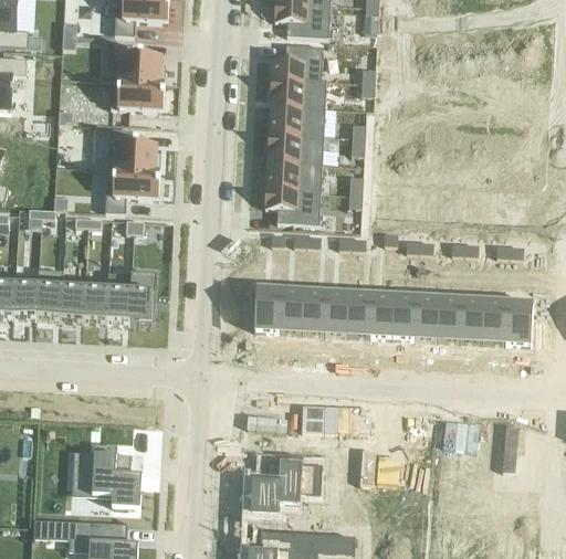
[(0,0),(0,45),(28,48),(29,31),(16,30),(18,0),(0,0)]
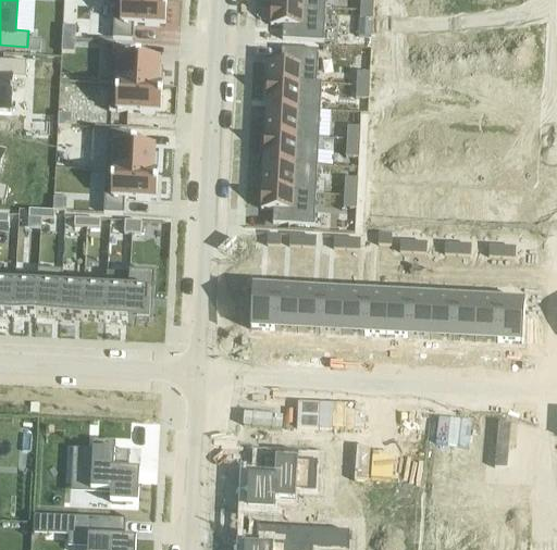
[(114,0),(112,35),(133,36),(134,21),(152,22),(165,23),(165,10),(166,0),(114,0)]
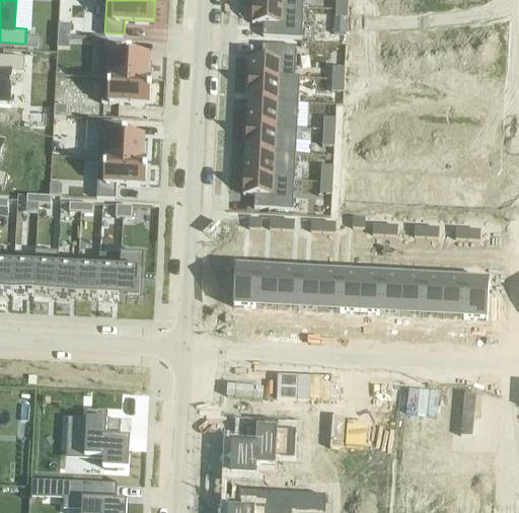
[(252,3),(251,19),(252,19),(252,20),(264,20),(264,33),(302,35),(303,5),(252,2),(252,3)]
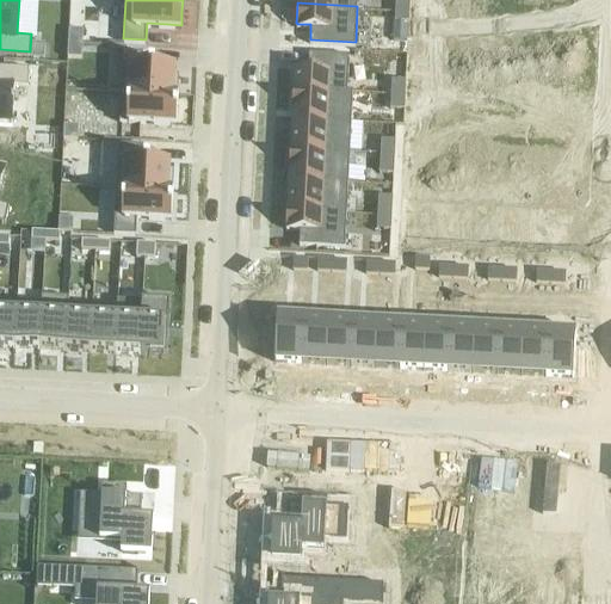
[(395,8),(394,17),(408,18),(409,8),(395,8)]
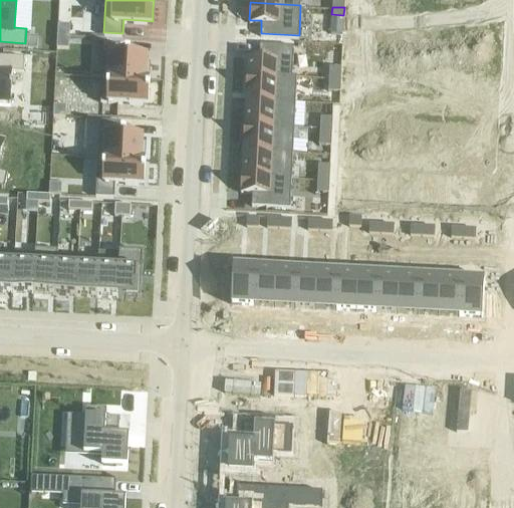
[(57,20),(57,32),(69,33),(69,21),(57,20)]
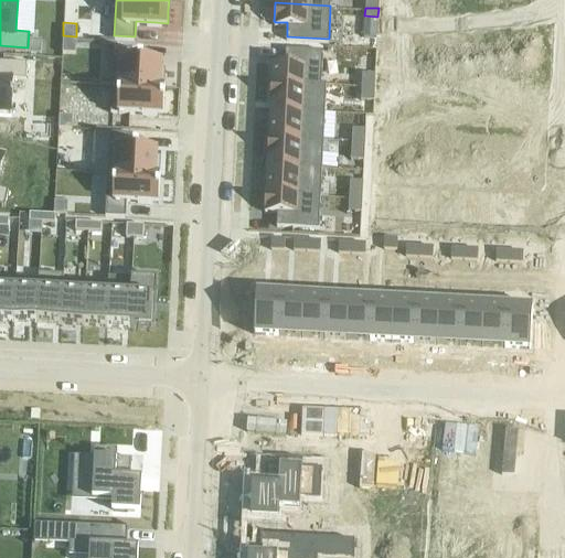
[(63,35),(62,49),(75,50),(76,36),(63,35)]
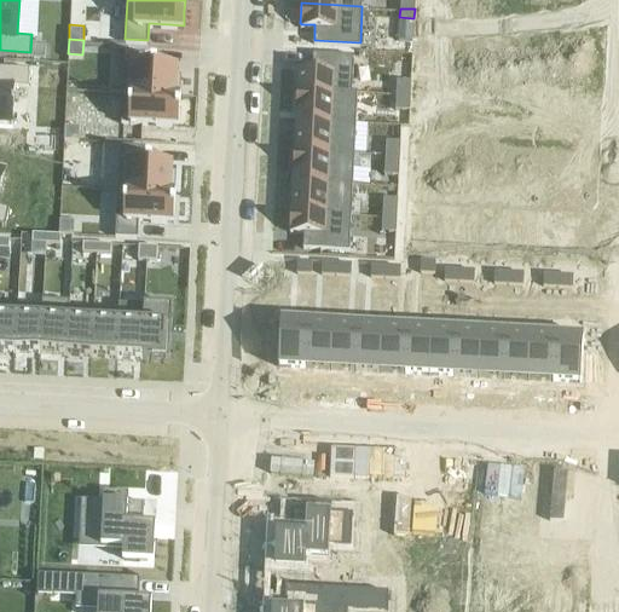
[(299,65),(298,86),(357,88),(352,87),(353,52),(313,50),(312,65),(299,65)]
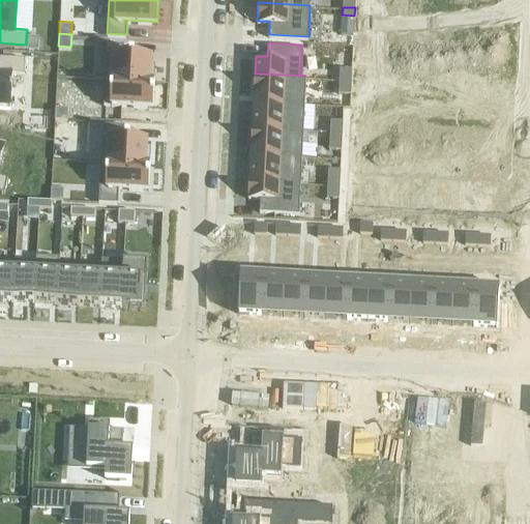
[(107,51),(105,76),(154,79),(154,78),(153,78),(154,60),(151,60),(152,53),(127,52),(107,51)]
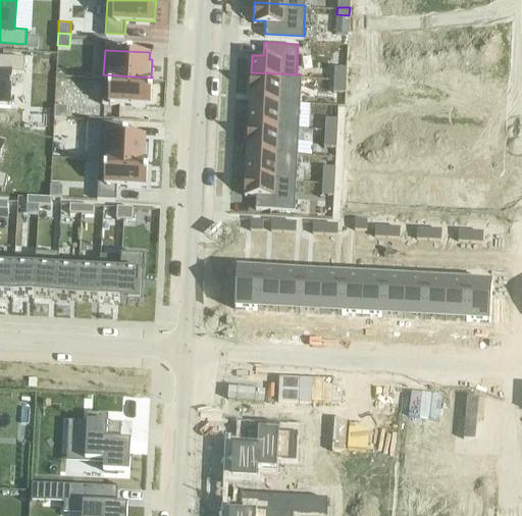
[(0,99),(10,100),(12,69),(24,70),(24,54),(0,52),(0,99)]
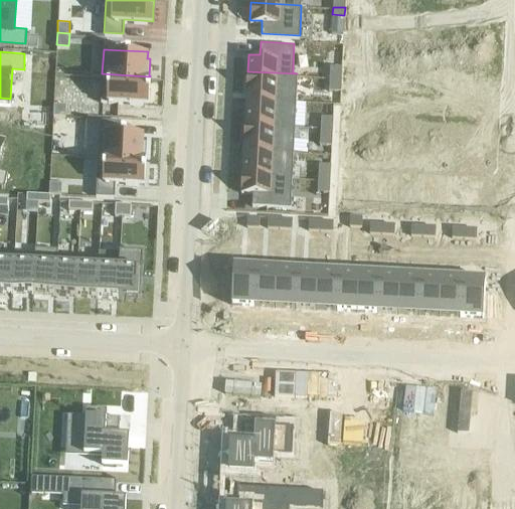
[(352,57),(350,99),(366,100),(368,58),(352,57)]
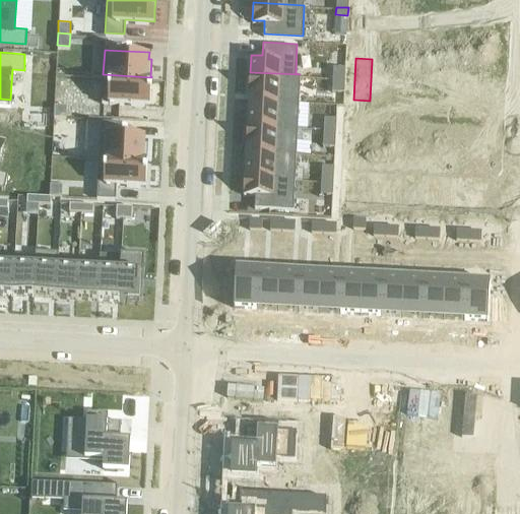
[(388,60),(386,101),(401,102),(404,58),(402,58),(402,60),(388,60)]
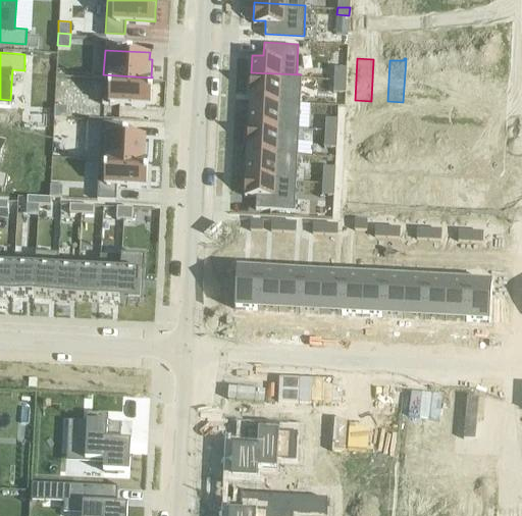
[(406,58),(403,102),(404,102),(404,100),(419,101),(421,59),(406,58)]
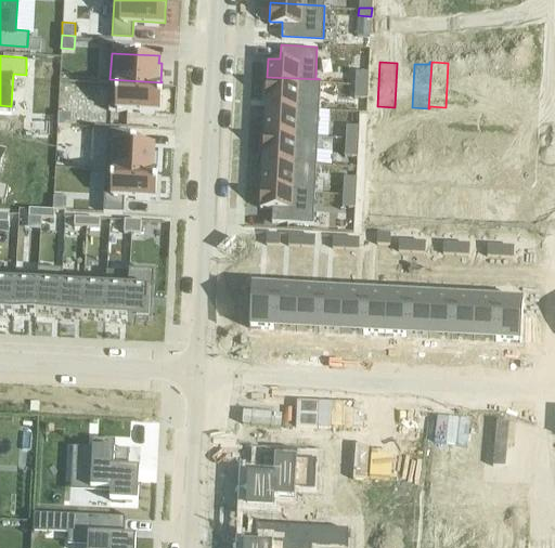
[(397,63),(395,107),(412,107),(414,64),(397,63)]
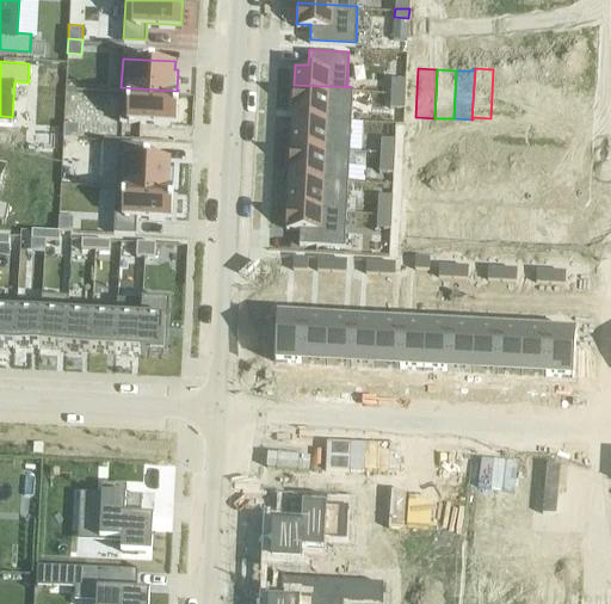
[(493,69),(491,118),(508,119),(511,71),(493,69)]
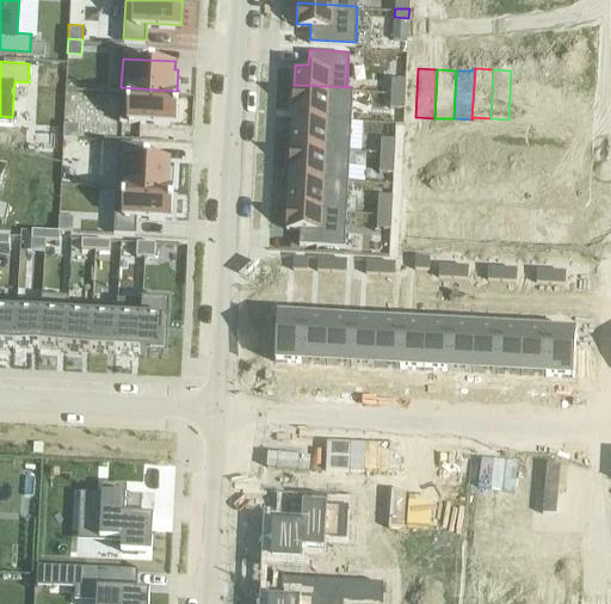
[(511,71),(508,119),(528,119),(530,71),(511,71)]
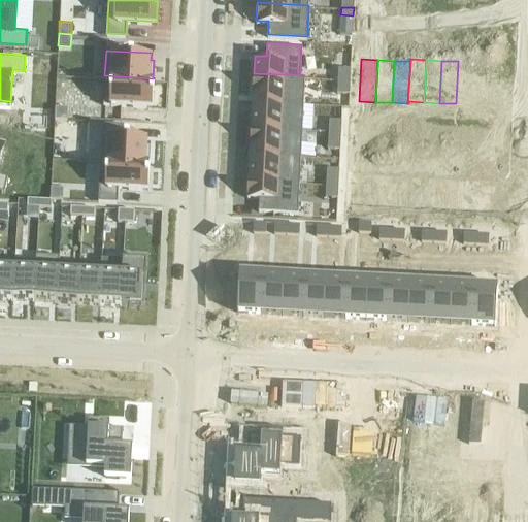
[(458,61),(456,103),(471,104),(474,62),(458,61)]
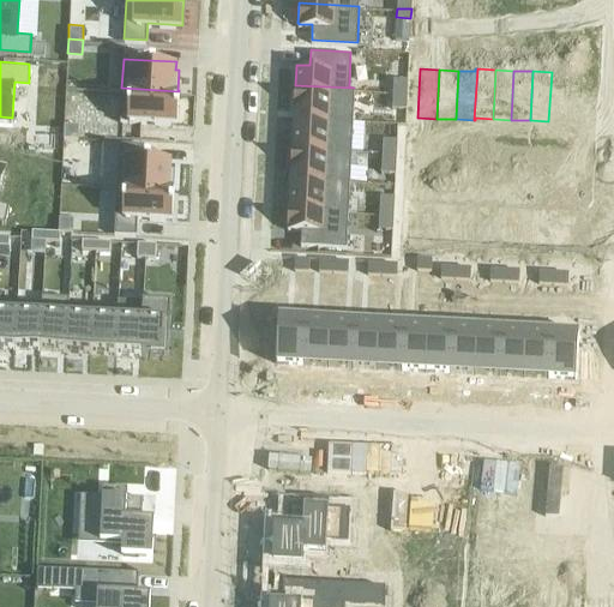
[(552,72),(548,121),(567,122),(570,73),(552,72)]
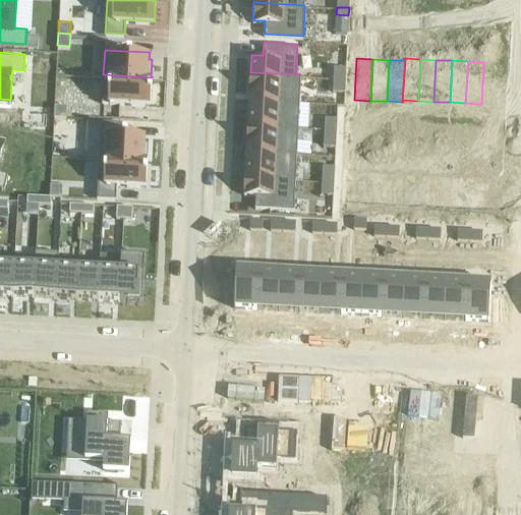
[(334,64),(333,76),(345,77),(346,65),(334,64)]
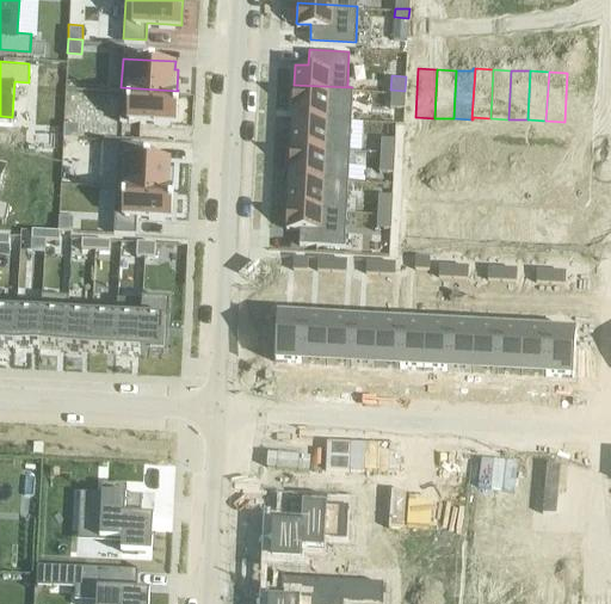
[(292,85),(292,104),(292,115),(351,118),(352,87),(294,85),(292,85)]
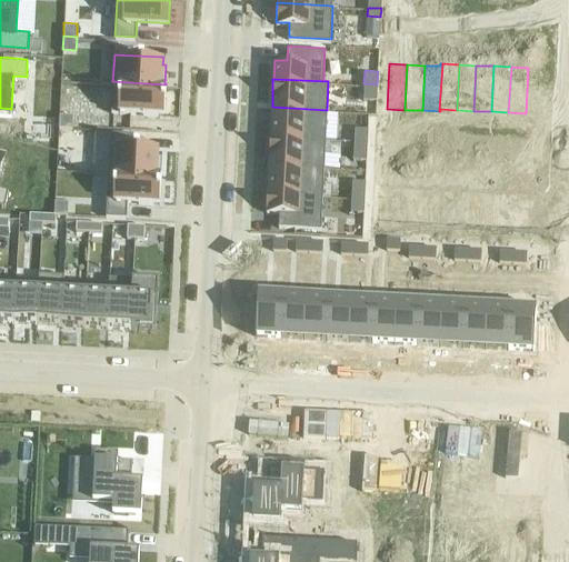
[(112,81),(111,110),(136,111),(165,112),(165,99),(166,84),(112,81)]
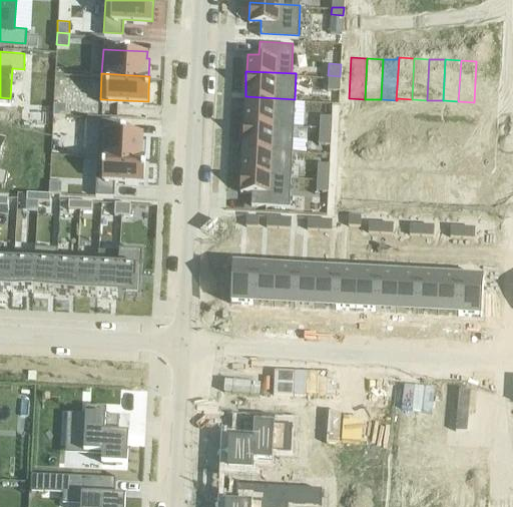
[(328,75),(328,87),(340,87),(340,76),(328,75)]
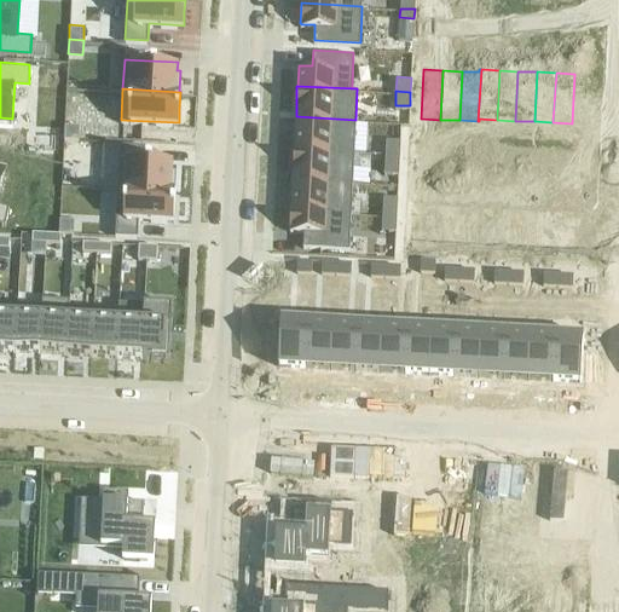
[(296,116),(294,146),(354,150),(356,120),(296,116)]
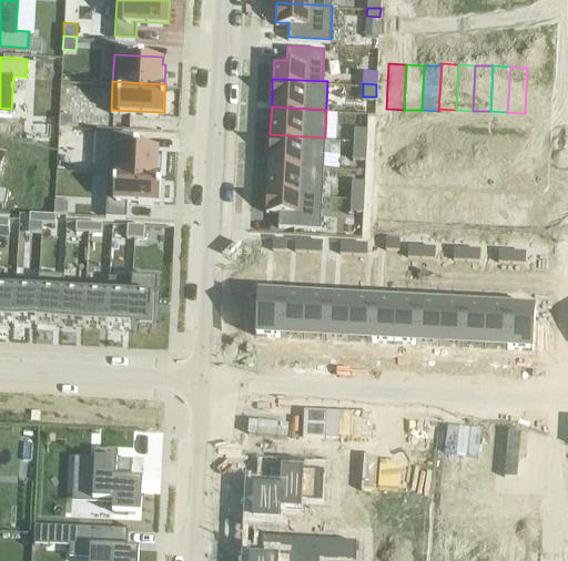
[(59,112),(59,124),(63,125),(72,125),(73,112),(59,112)]
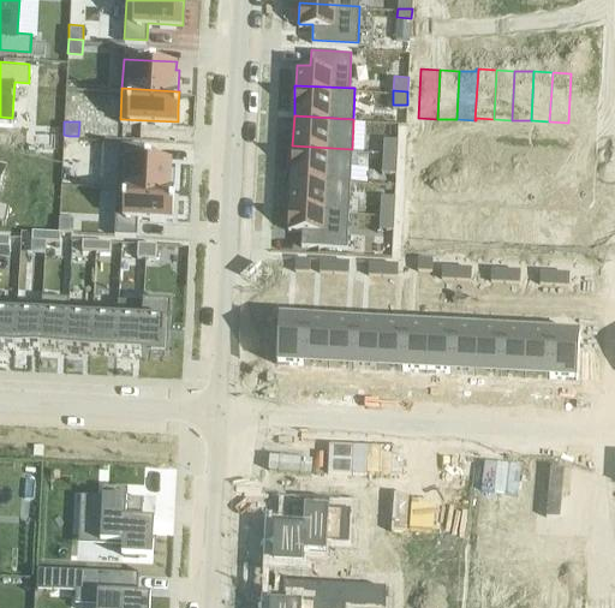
[(383,136),(382,150),(396,152),(398,137),(383,136)]
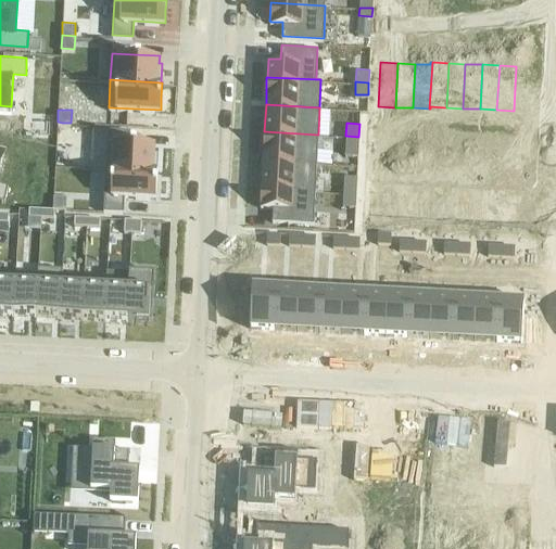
[(108,127),(105,166),(158,169),(158,168),(156,168),(158,151),(154,150),(154,142),(129,141),(130,128),(108,127)]
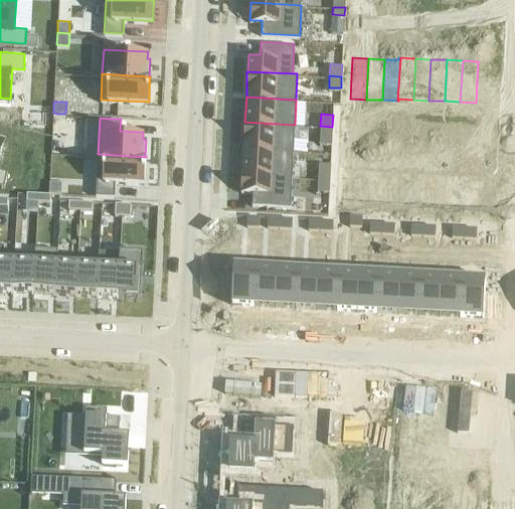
[(244,123),(243,139),(243,147),(294,150),(295,125),(244,122),(244,123)]
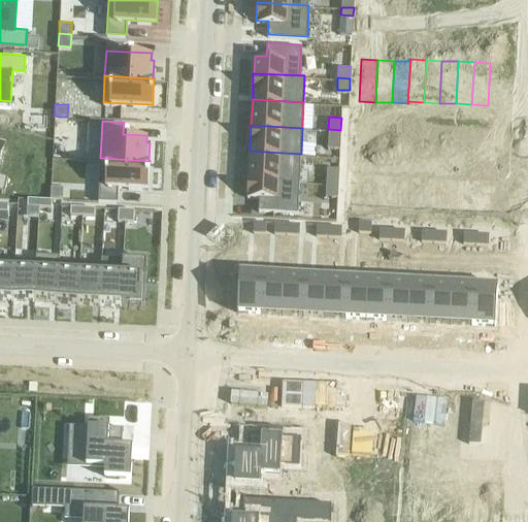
[(328,129),(328,145),(340,145),(340,130),(328,129)]
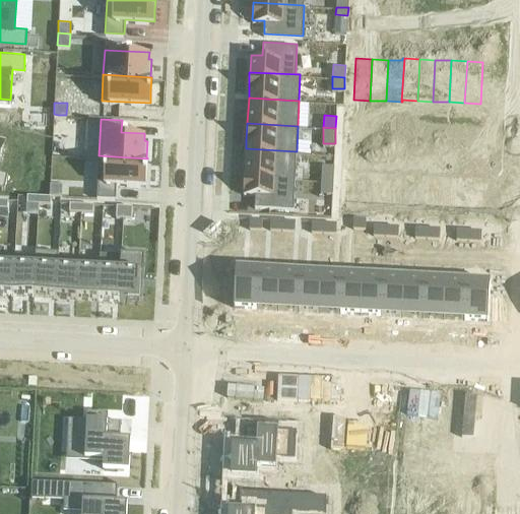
[(343,127),(342,139),(350,139),(351,127),(343,127)]
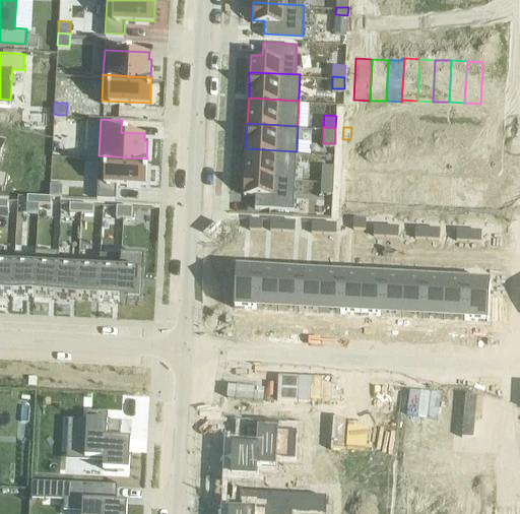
[(376,128),(376,140),(384,141),(384,129),(376,128)]
